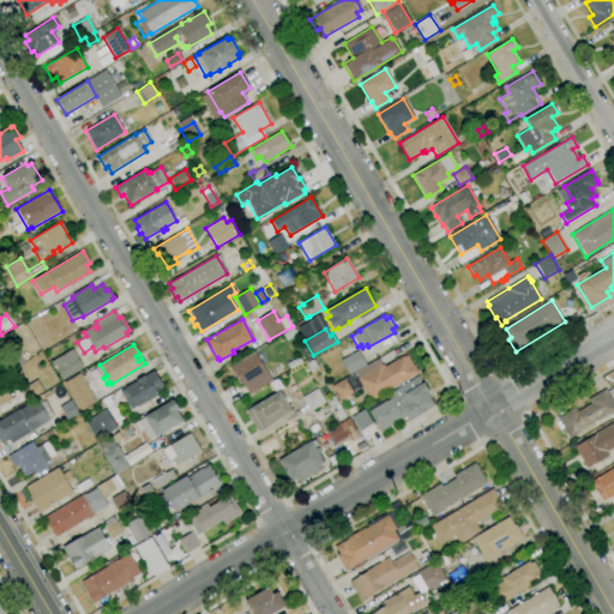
[(61,380),(50,362),(72,349),(83,367),(61,380)]
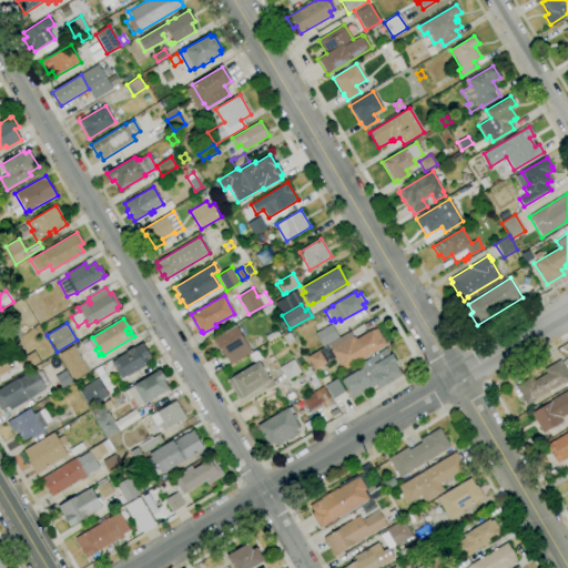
[(327,344),(323,347),(315,334),(331,325),(338,338),(327,344)]
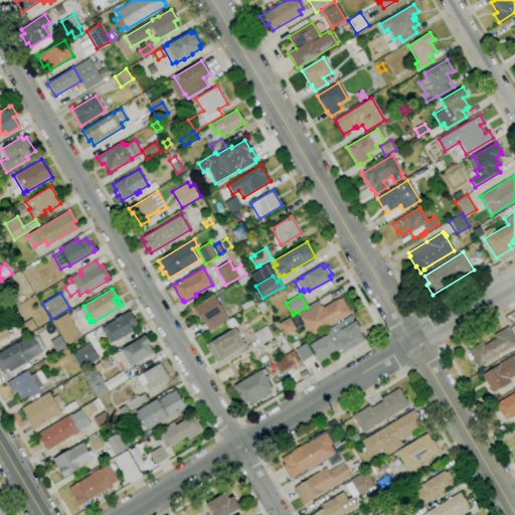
[(208,331),(200,316),(198,317),(192,308),(199,304),(198,304),(202,301),(202,302),(213,296),(228,319),(208,331)]
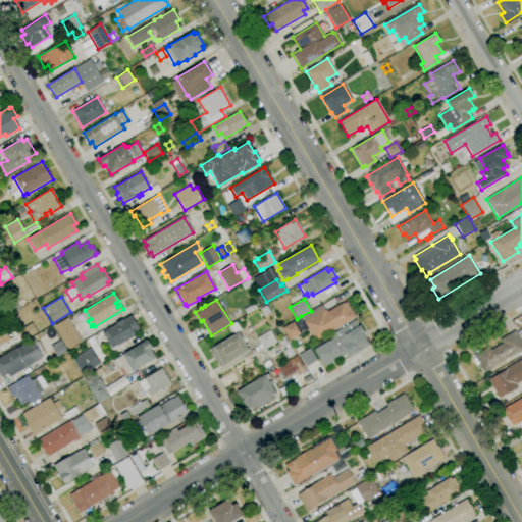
[(311,311),(321,305),(325,311),(325,310),(326,312),(343,303),(344,304),(347,302),(356,317),(314,341),(308,329),(305,331),(303,326),(305,325),(303,322),(304,321),(301,316),(311,311)]
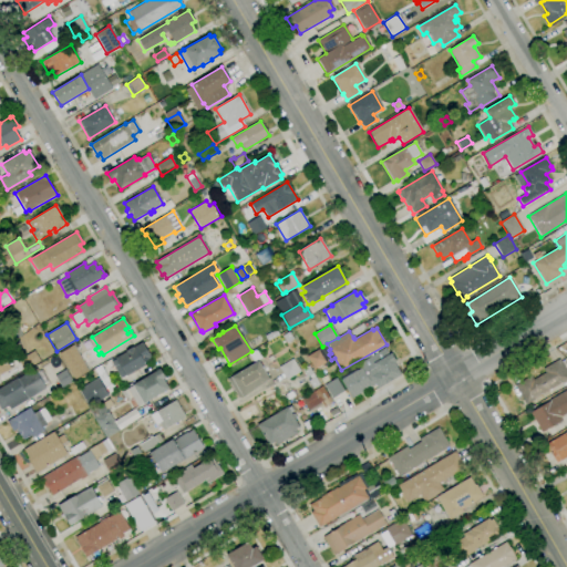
[(121,379),(115,370),(111,372),(110,370),(114,367),(111,362),(115,360),(115,359),(126,352),(125,351),(133,347),(133,348),(142,342),(151,358),(147,360),(144,362),(145,364),(126,377),(125,375),(121,379)]
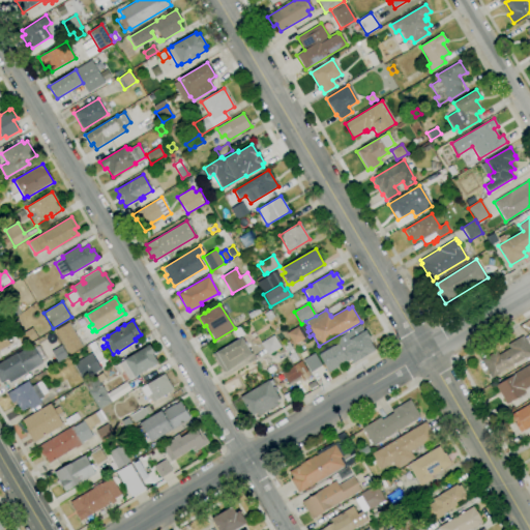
[(69,355),(55,330),(68,322),(83,347),(69,355)]
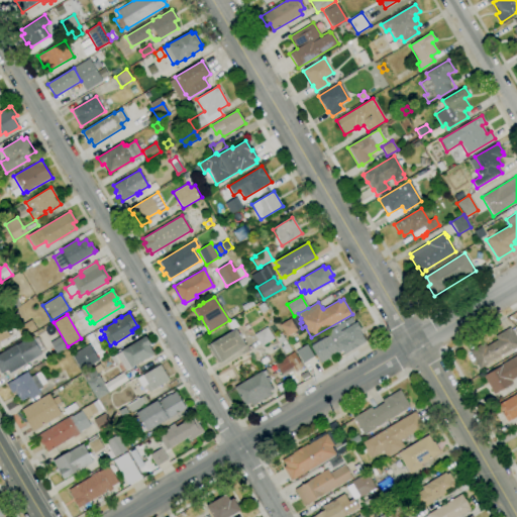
[(287,337),(280,325),(291,318),(292,319),(297,316),(300,321),(295,324),(298,330),(287,337)]
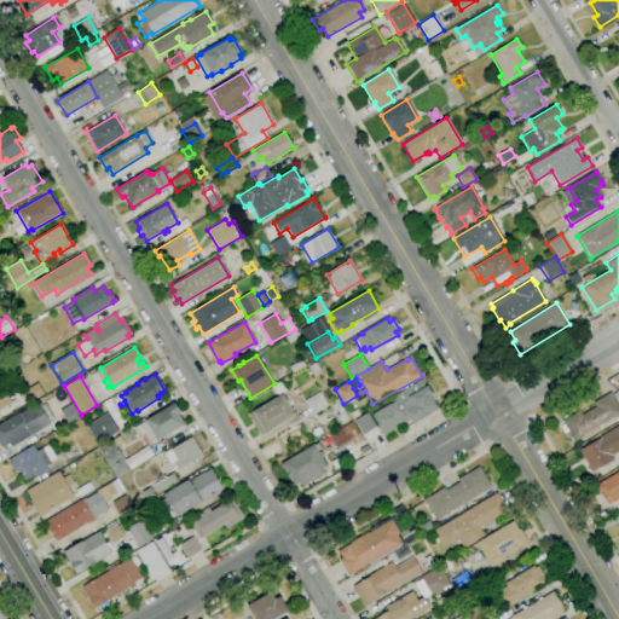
[(277,395),(271,387),(279,382),(285,391),(277,395)]
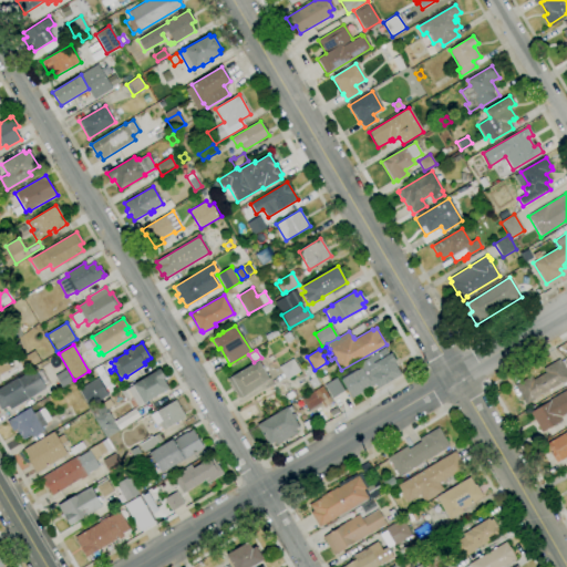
[(0,374),(0,351),(10,369),(0,374)]
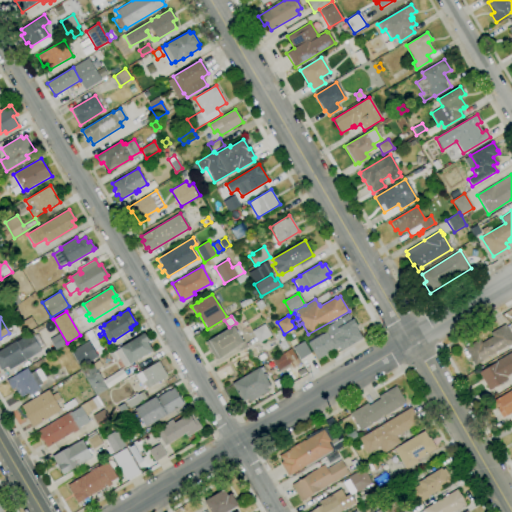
[(22,335),(16,326),(30,317),(36,326),(22,335)]
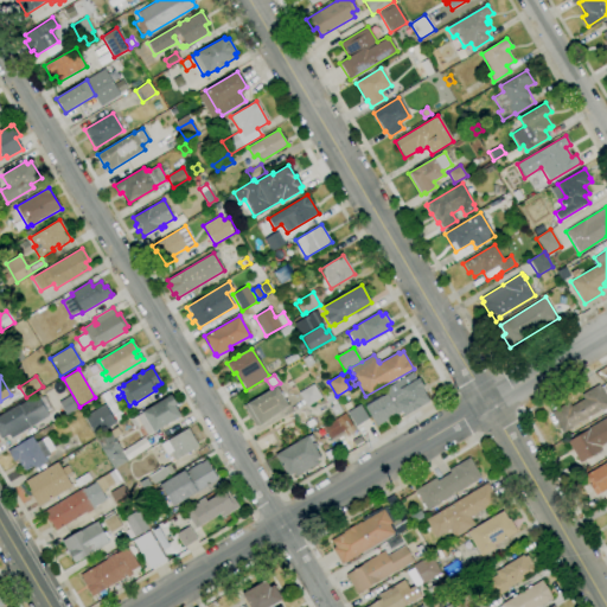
[(377,427),(365,407),(366,407),(363,401),(375,394),(378,400),(381,397),(378,393),(383,390),(393,404),(396,402),(394,398),(402,394),(400,390),(419,378),(423,388),(422,389),(429,401),(403,416),(401,413),(377,427)]
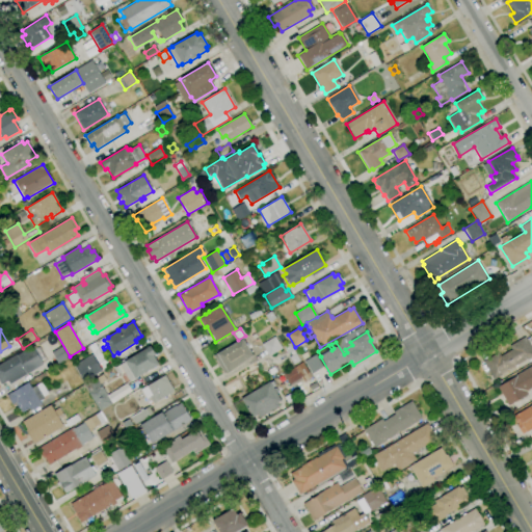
[(269,356),(262,345),(274,337),(282,348),(269,356)]
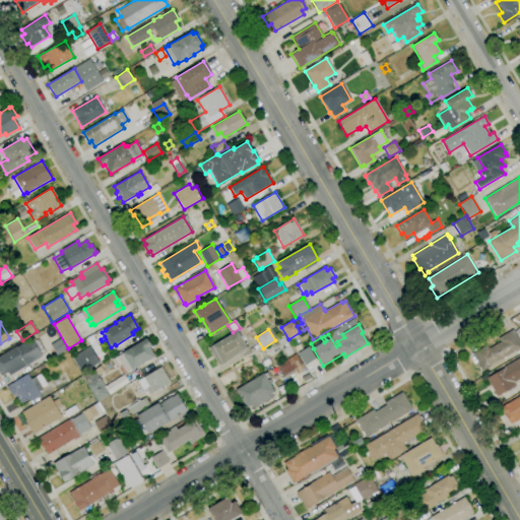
[(482,372),(472,353),(486,344),(489,348),(500,341),(498,338),(513,329),(519,340),(519,347),(490,366),(491,367),(482,372)]
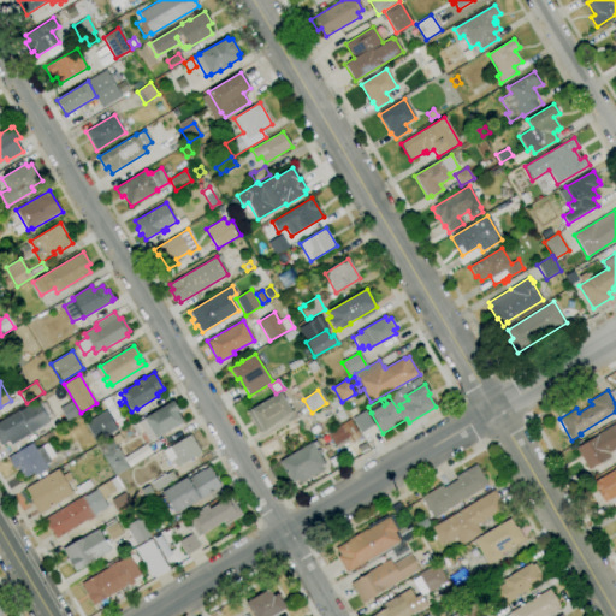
[(259,433),(247,413),(280,392),(292,413),(259,433)]
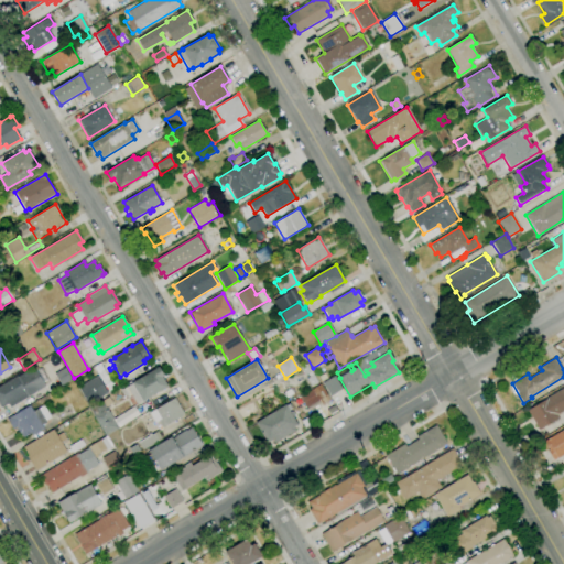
[(311,387),(306,379),(310,378),(307,373),(304,375),(301,367),(306,364),(318,383),(311,387)]
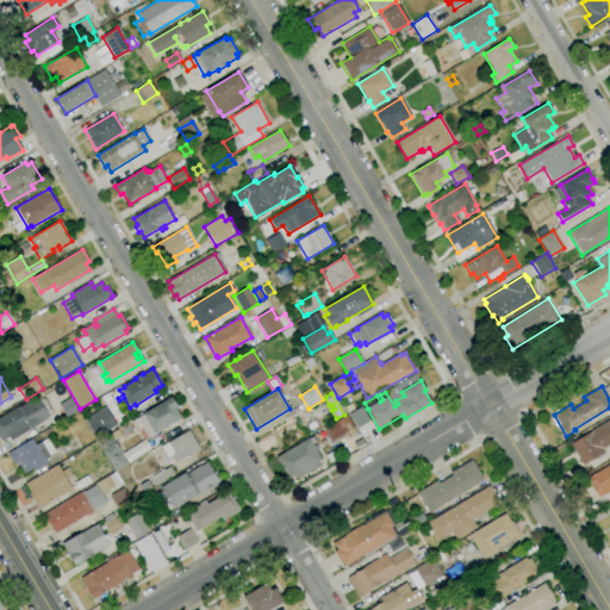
[(11,441),(8,437),(1,441),(0,439),(0,416),(18,406),(19,408),(36,397),(37,398),(39,397),(42,399),(38,400),(49,418),(11,441)]
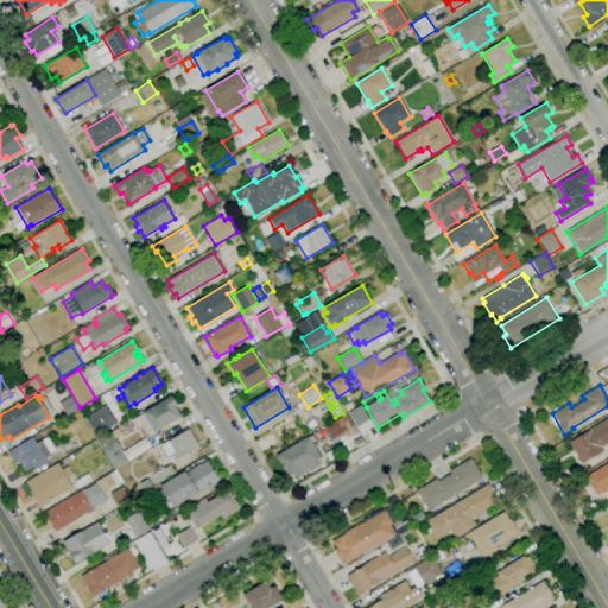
[(147,436),(141,426),(139,428),(134,419),(143,415),(141,413),(171,396),(176,405),(175,406),(181,417),(153,434),(153,432),(147,436)]
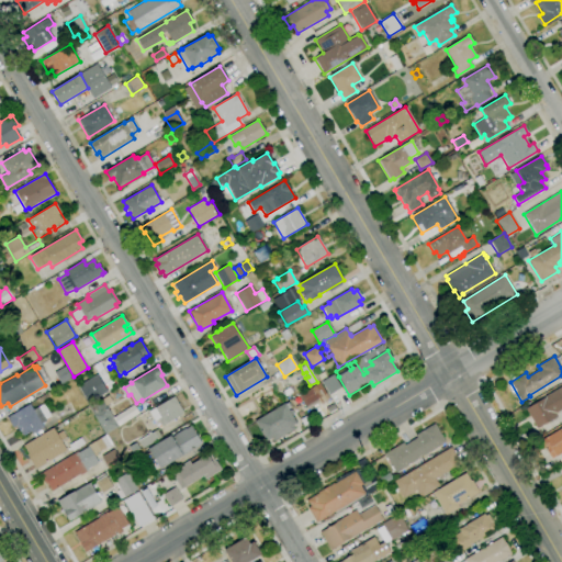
[(62,384),(54,372),(64,367),(71,379),(62,384)]
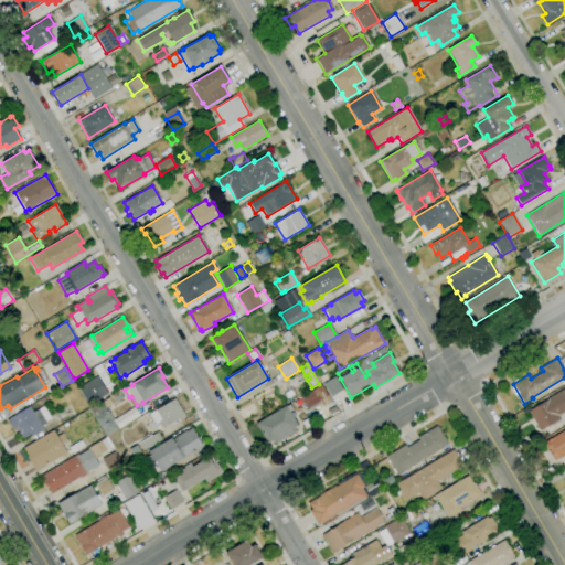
[(322,384),(318,377),(324,373),(329,380),(322,384)]
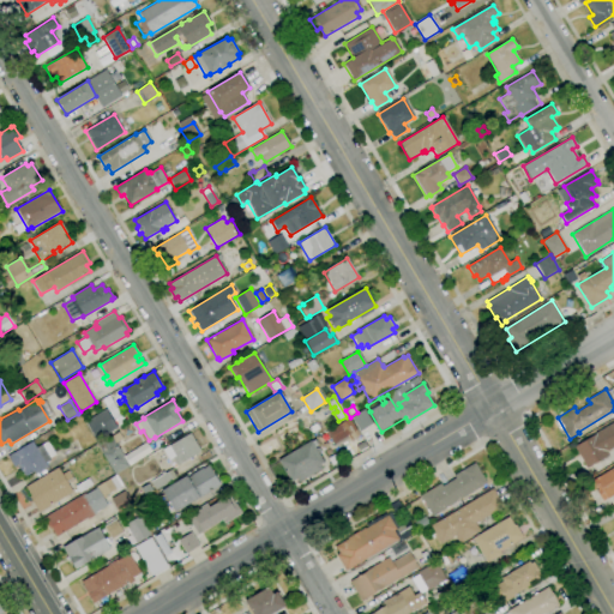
[(97,440),(85,422),(106,409),(116,428),(97,440)]
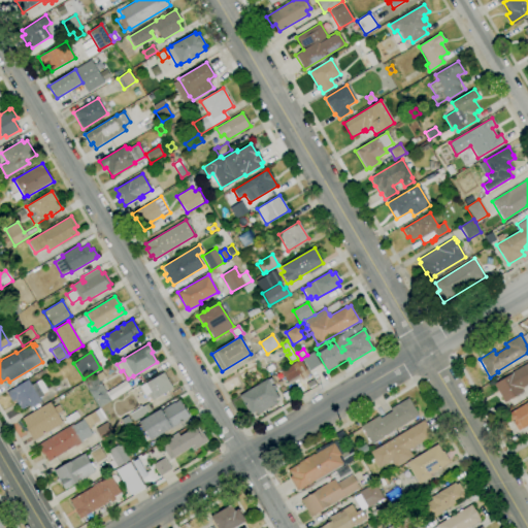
[(301,360),(312,353),(320,364),(308,371),(301,360)]
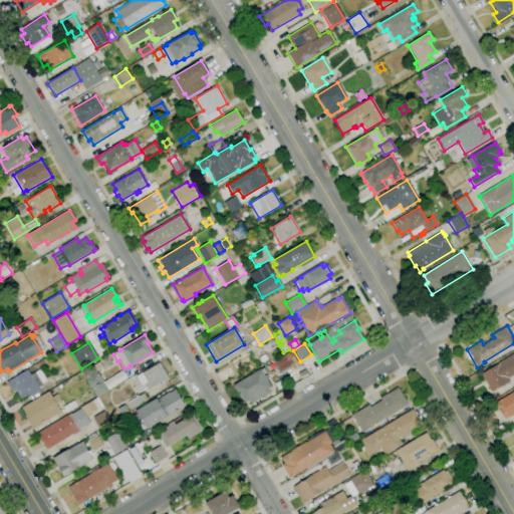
[(300,361),(297,363),(299,366),(293,370),(291,366),(281,373),(274,361),(293,349),(293,350),(300,361)]
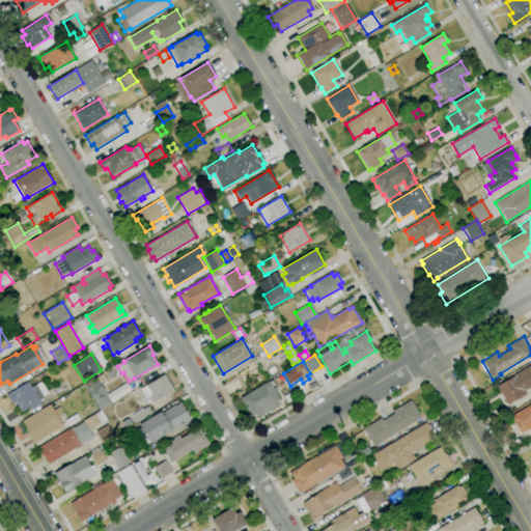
[(507,406),(496,387),(515,374),(530,364),(530,387),(525,391),(526,393),(507,406)]
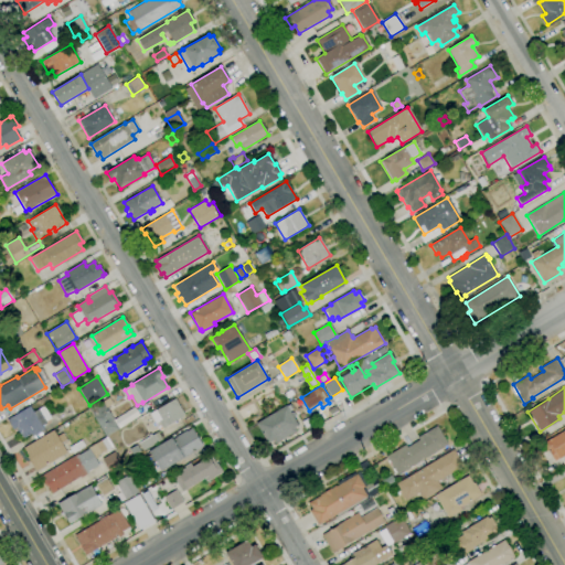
[(162,428),(159,422),(155,424),(149,414),(174,398),(184,416),(162,428)]
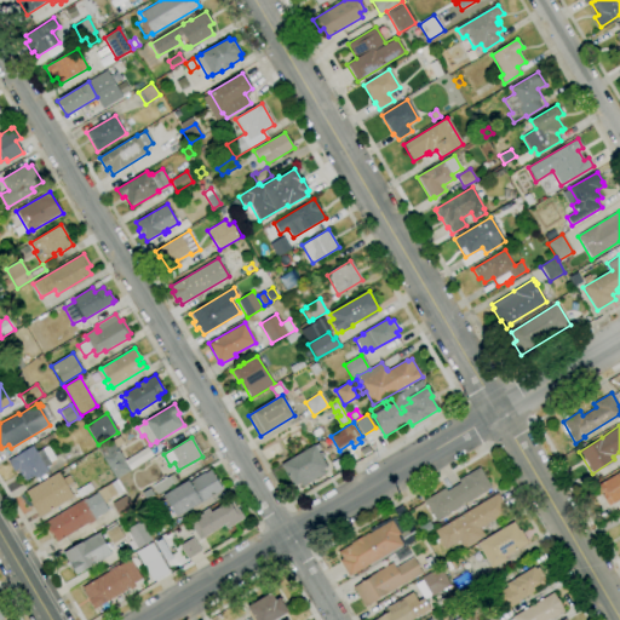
[(116,480),(98,449),(113,441),(125,460),(148,447),(153,457),(116,480)]
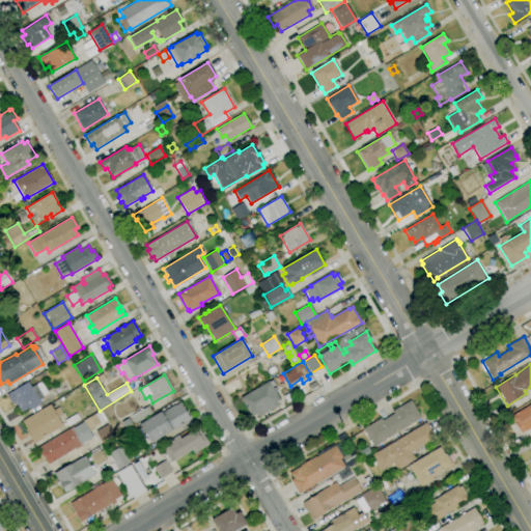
[(258,418),(256,414),(252,417),(241,398),(269,381),(270,382),(272,381),(275,385),(272,386),(274,389),(275,388),(276,390),(275,391),(280,400),(276,402),(278,406),(258,418)]
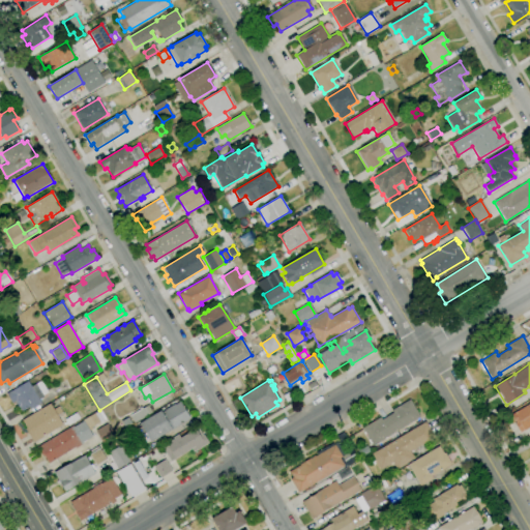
[(22,412),(20,408),(19,408),(15,402),(11,404),(6,393),(27,381),(31,387),(40,381),(48,392),(42,395),(43,396),(39,400),(41,404),(30,410),(29,408),(22,412)]
